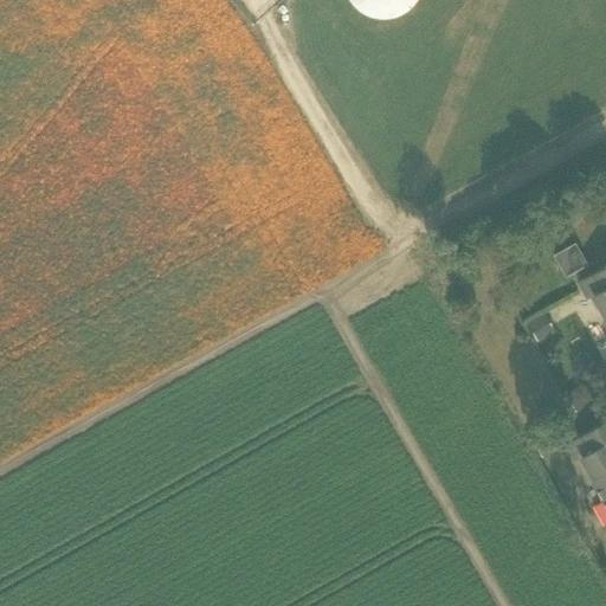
[(352,0),(360,8),(375,17),(393,17),(408,10),(416,0),(352,0)]
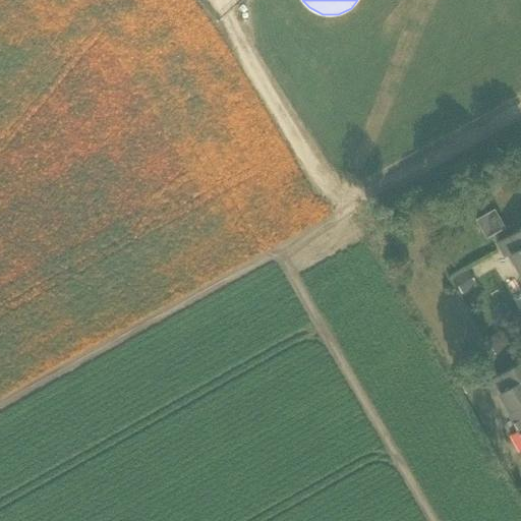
[(477,218),(486,235),(506,225),(496,208),(477,218)]
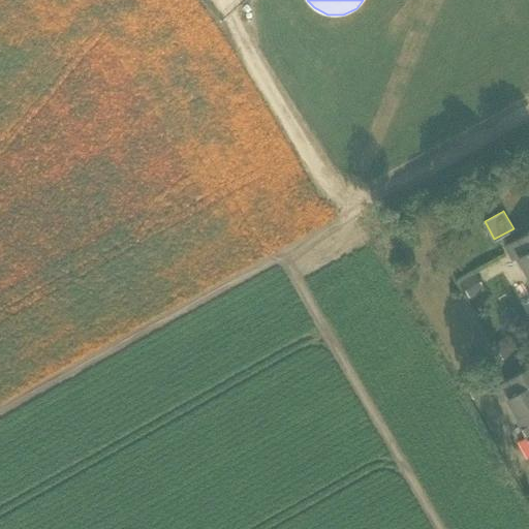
[(528,277),(528,231),(506,245),(515,259),(520,256),(528,273),(528,276),(528,277)]
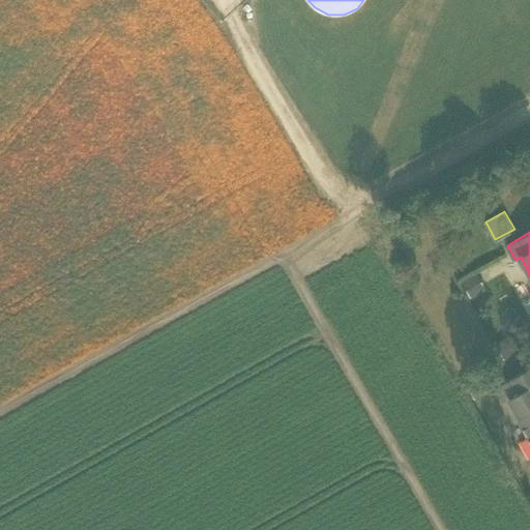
[(462,284),(470,298),(484,290),(476,275),(462,284)]
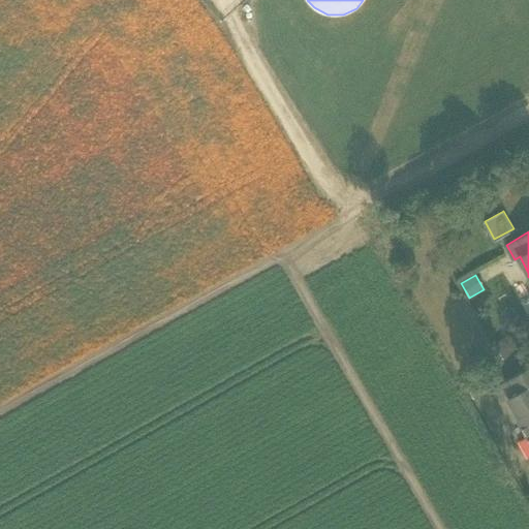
[(496,347),(504,362),(519,353),(510,339),(496,347)]
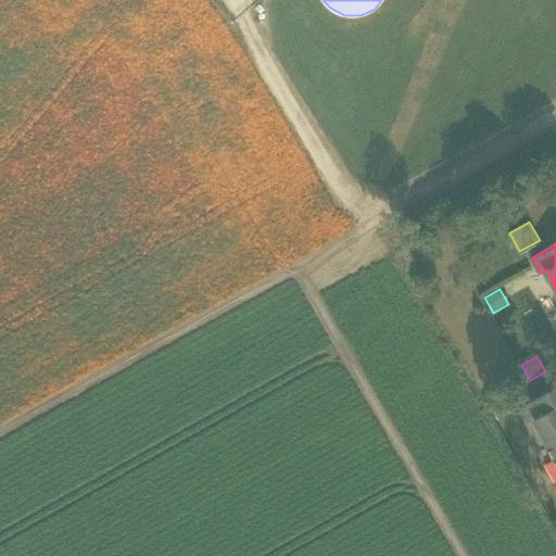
[(544,439),(555,458),(555,457),(555,384),(520,405),(530,421),(535,418),(546,438),(544,439)]
